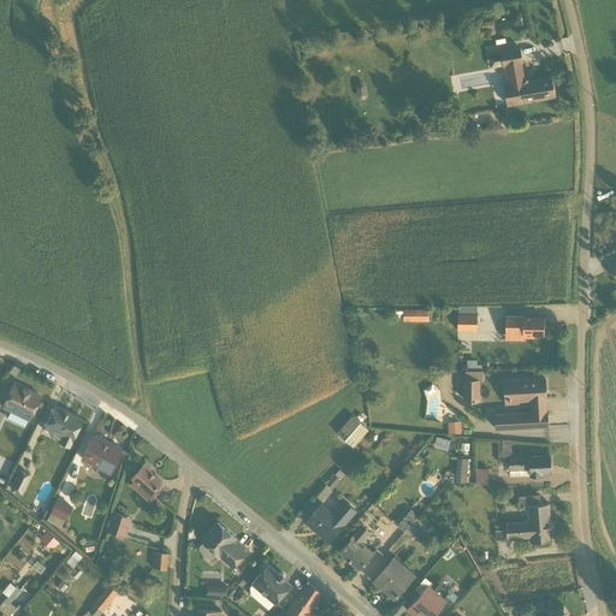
[(507,106),(555,96),(556,96),(552,77),(529,81),(523,77),(522,64),(523,64),(520,47),(499,51),(499,53),(487,55),(490,69),(503,66),(504,66),(508,84),(503,86),(507,106)]
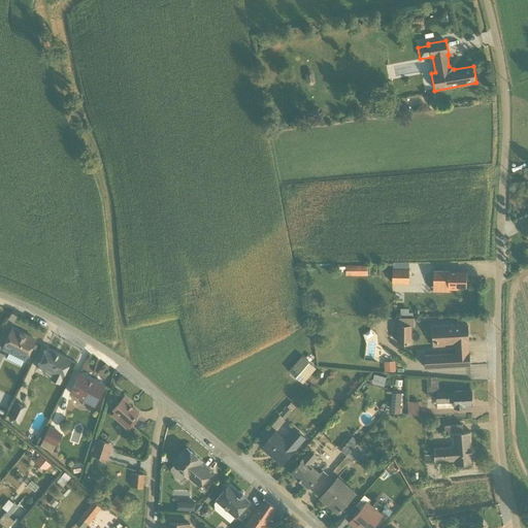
[(422,74),(422,66),(388,67),(388,75),(422,74)]
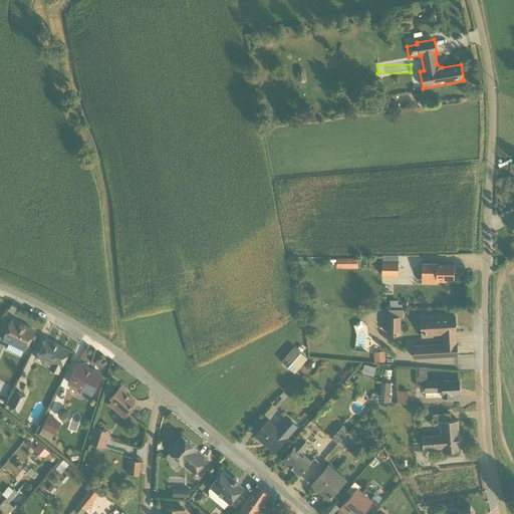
[(299,69),(297,71),(298,81),(301,83),(304,82),(306,79),(304,70),(302,68),(299,69)]
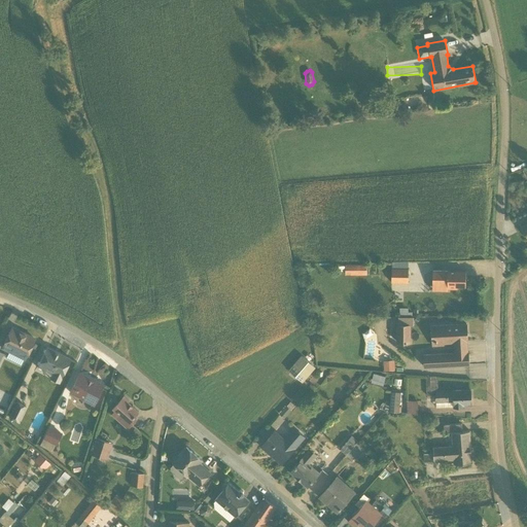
[(365,95),(361,99),(362,107),(377,105),(375,94),(365,95)]
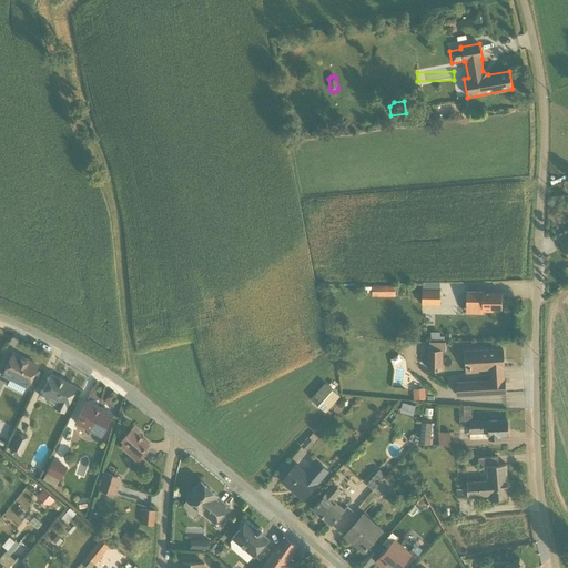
[(95,179),(82,184),(87,196),(101,191),(95,179)]
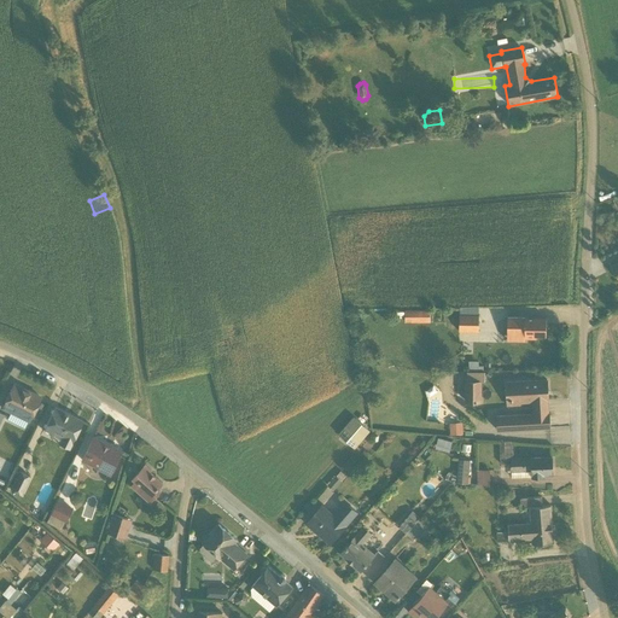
[(478,307),(459,307),(459,332),(478,332),(478,307)]
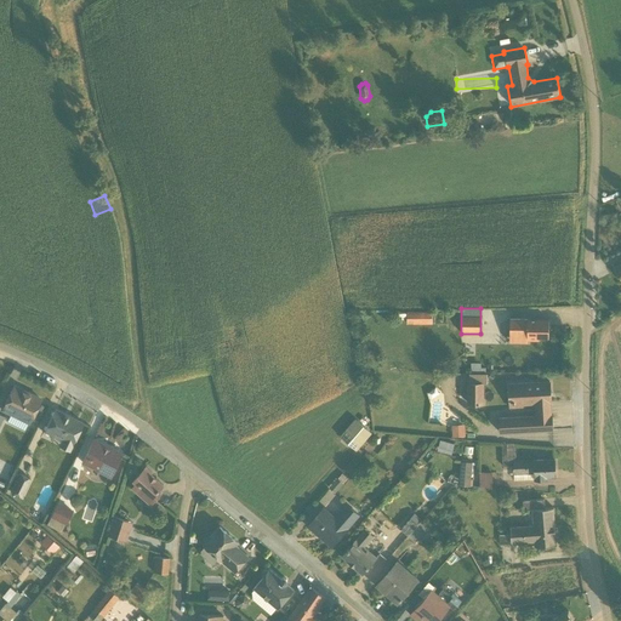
[(408,313),(399,313),(399,320),(406,320),(406,323),(432,324),(432,312),(408,312),(408,313)]
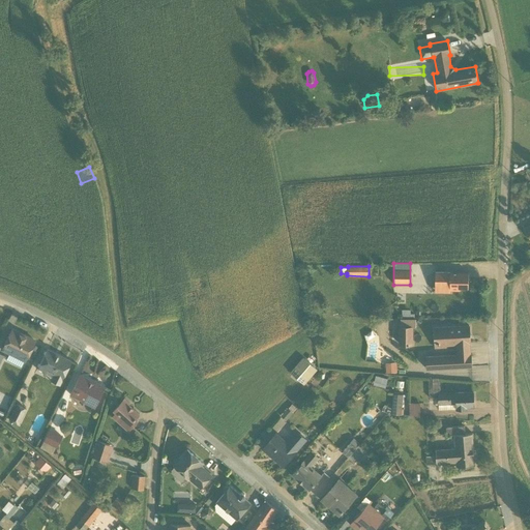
[(435,272),(435,292),(449,293),(449,290),(459,290),(460,288),(468,288),(468,273),(435,272)]
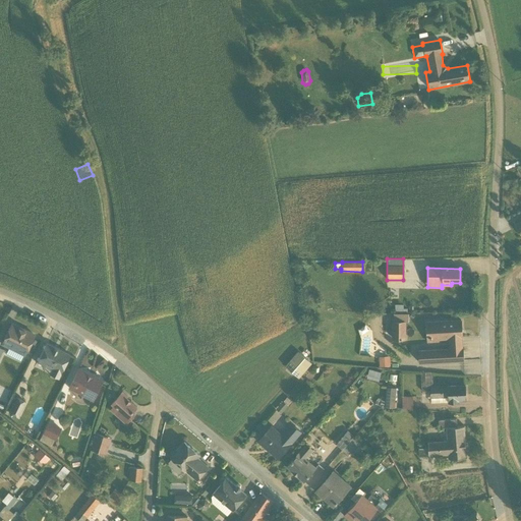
[(402,304),(395,304),(395,313),(407,313),(407,308),(402,308),(402,304)]
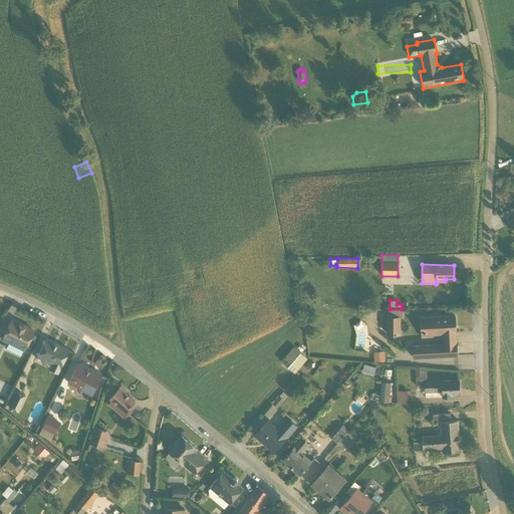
[(403,317),(403,309),(388,309),(388,316),(387,316),(387,335),(400,335),(401,317),(403,317)]
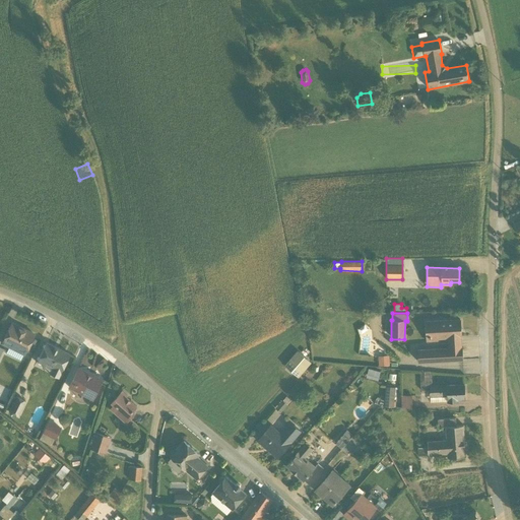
[(462,361),(460,320),(425,322),(426,341),(427,341),(447,339),(448,348),(416,350),(417,363),(462,361)]
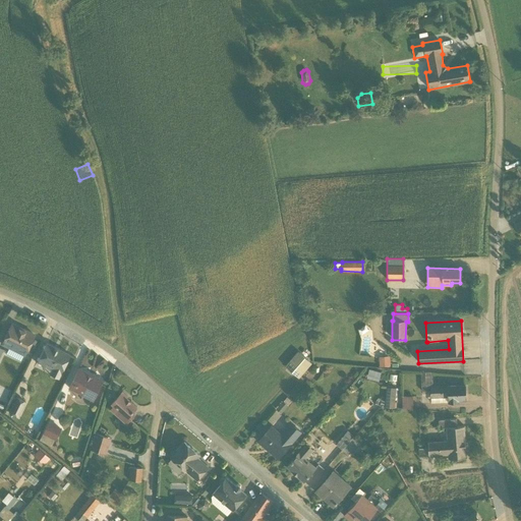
[(1,345),(22,356),(33,335),(11,324),(1,345)]
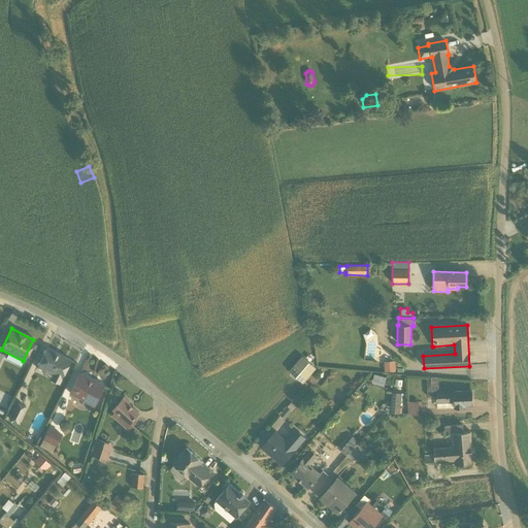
[(70,360),(45,348),(36,367),(51,374),(48,380),(58,384),(61,378),(70,360)]
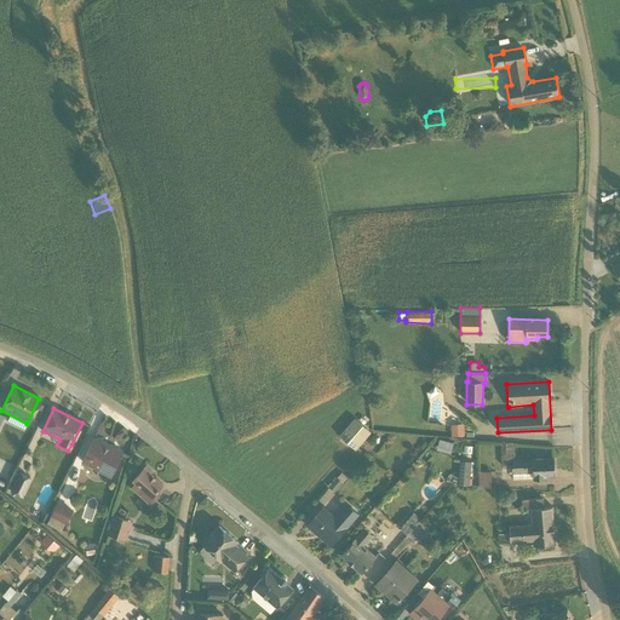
[(464,436),(464,424),(451,425),(451,436),(464,436)]
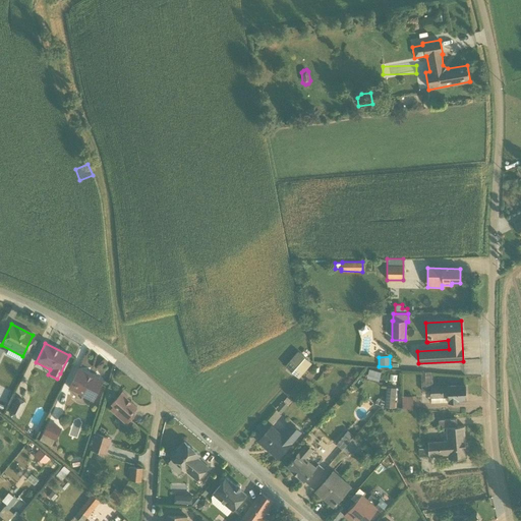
[(88,373),(78,368),(68,389),(93,401),(103,381),(94,377),(93,378),(87,374),(88,373)]
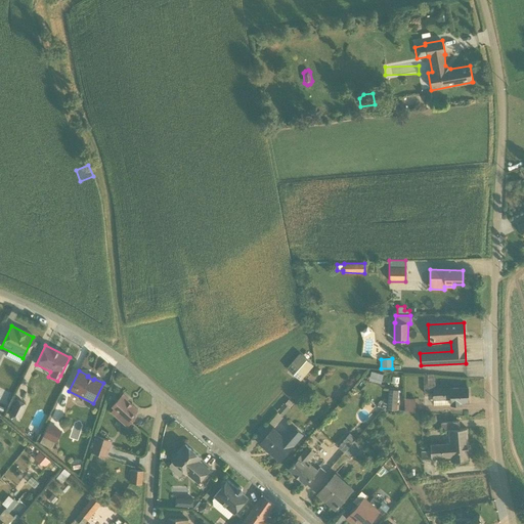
[(461,402),(468,402),(468,388),(435,389),(435,378),(434,378),(434,375),(423,375),(424,394),(433,393),(433,405),(461,404),(461,402)]
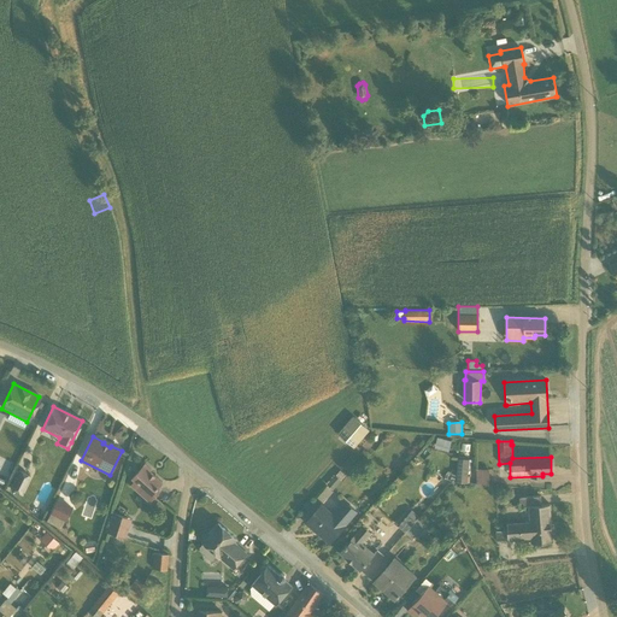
[(460,448),(459,457),(472,458),(475,450),(460,448)]
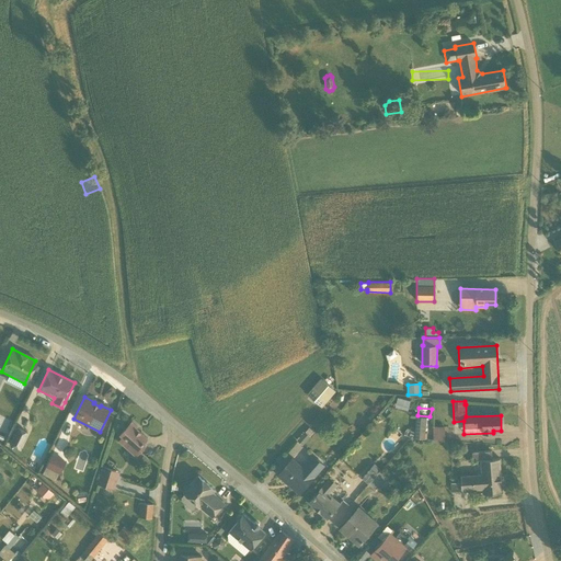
[(426,419),(416,418),(414,438),(424,439),(426,419)]
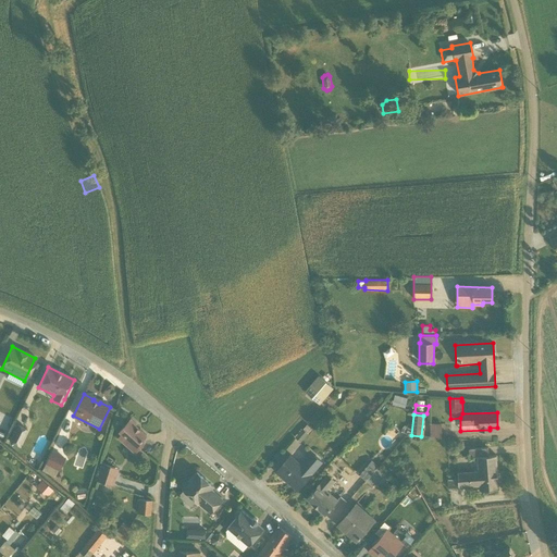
[(136,423),(131,419),(119,432),(121,434),(118,437),(135,453),(144,443),(141,441),(146,435),(135,425),(136,423)]
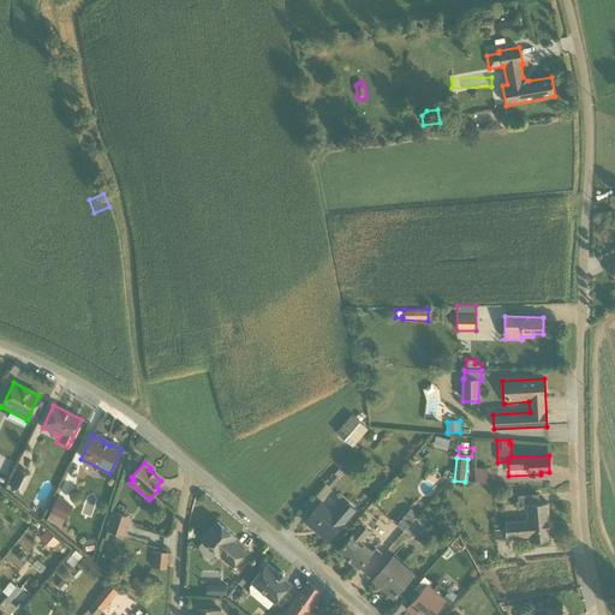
[(18,469),(9,487),(21,493),(30,475),(18,469)]
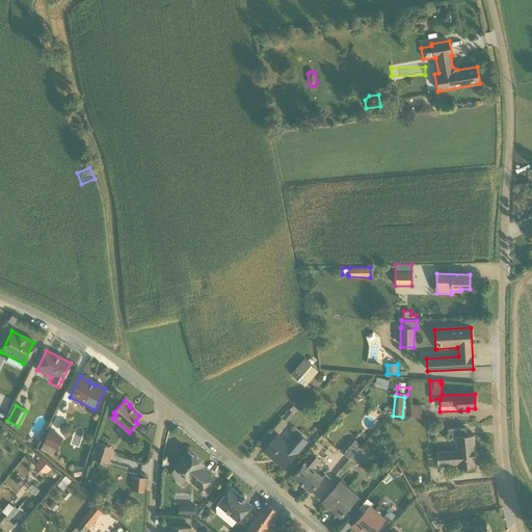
[(282,418),(286,422),(297,409),(293,405),(282,418)]
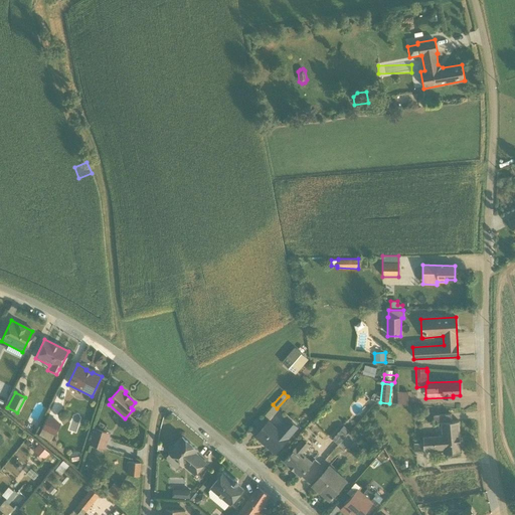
[(407,392),(397,392),(397,404),(408,405),(407,392)]
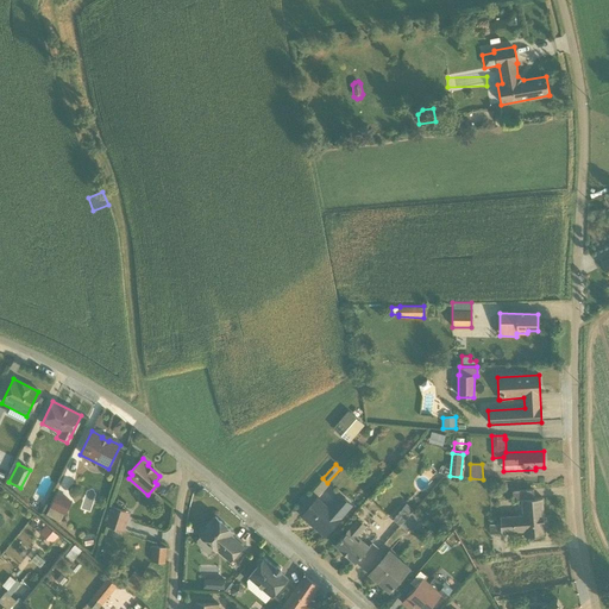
[(488,525),(489,533),(501,533),(501,534),(523,532),(523,537),(545,535),(542,498),(534,498),(533,489),(512,491),(513,501),(521,500),(522,515),(500,516),(500,525),(488,525)]
